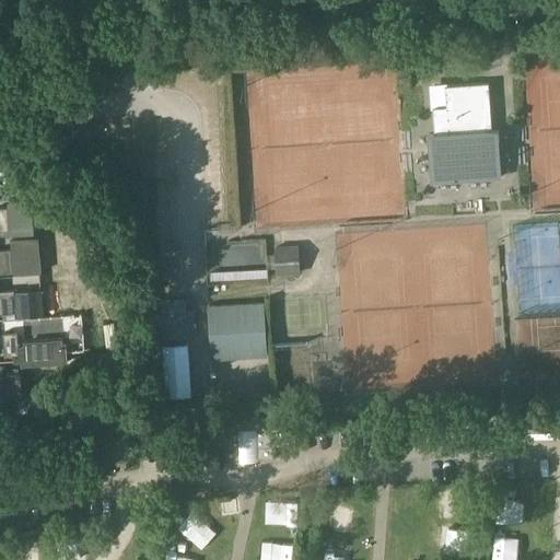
[(433,109),(434,133),(428,133),(430,181),(501,176),(498,129),(491,130),(488,82),(447,85),(447,82),(429,84),(431,109),(433,109)]
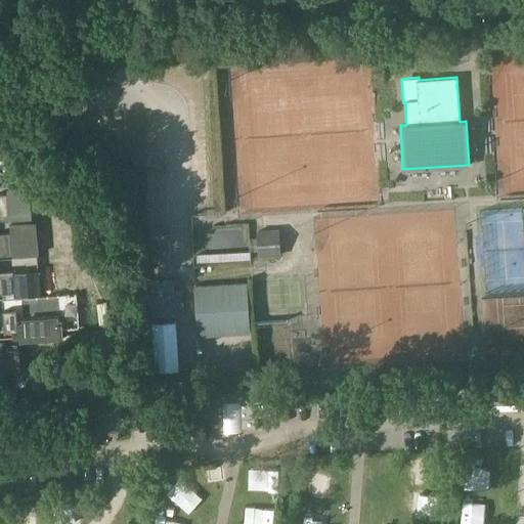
[(206,244),(188,244),(187,270),(241,271),(243,224),(206,223),(206,244)]
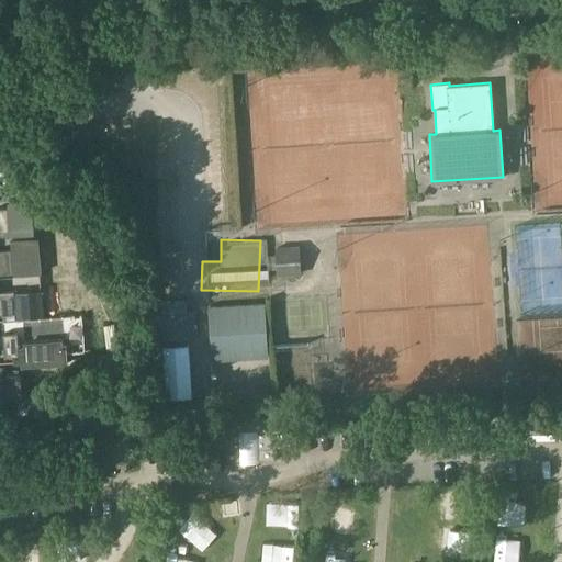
[(300,246),(274,247),(277,277),(301,274),(300,246)]
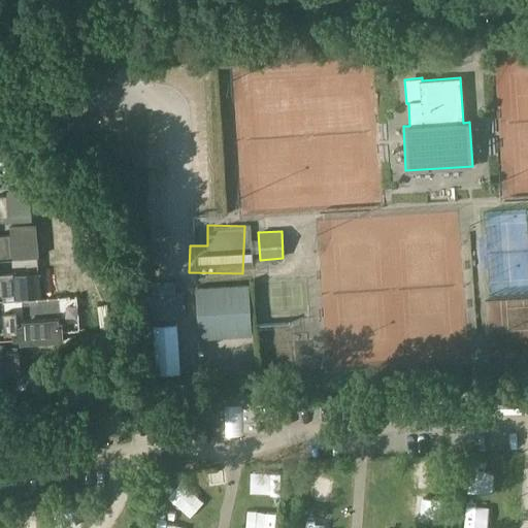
[(177,318),(175,294),(147,296),(149,317),(154,316),(154,319),(177,318)]
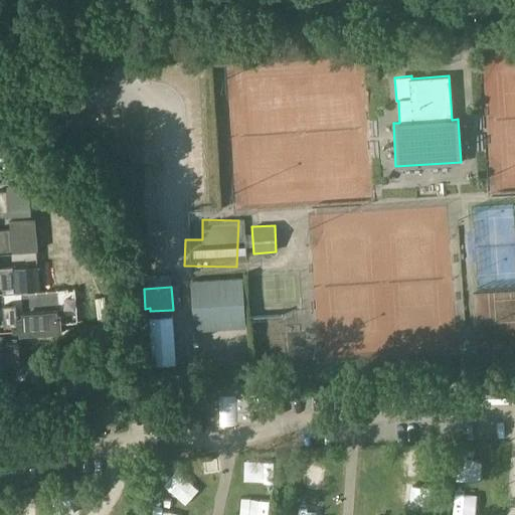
[(214,395),(182,396),(182,413),(204,412),(204,423),(221,422),(221,426),(239,425),(239,421),(254,420),(253,410),(277,409),(276,392),(242,394),(242,381),(213,382),(214,395)]
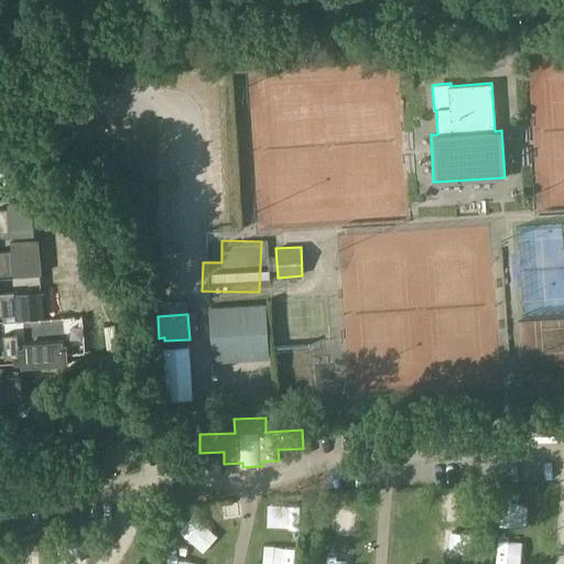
[(563,418),(514,420),(516,437),(563,435),(563,418)]
